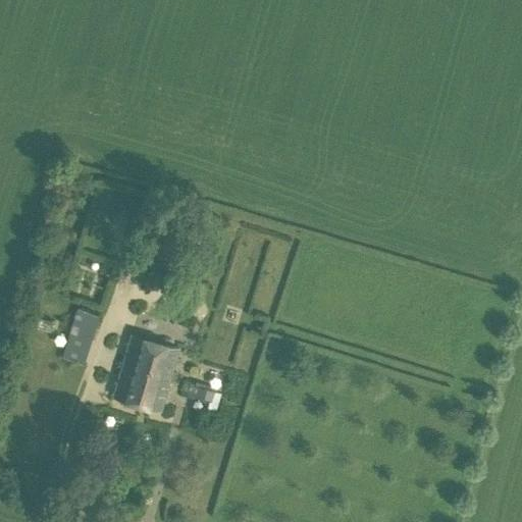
[(84,363),(98,314),(77,308),(62,356),(84,363)]
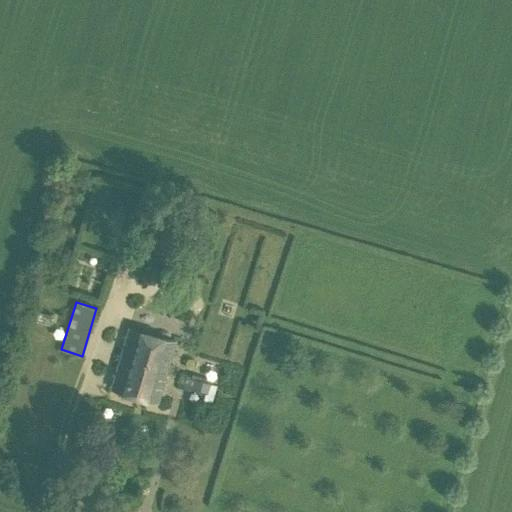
[(157,401),(175,341),(129,327),(111,387),(157,401)]
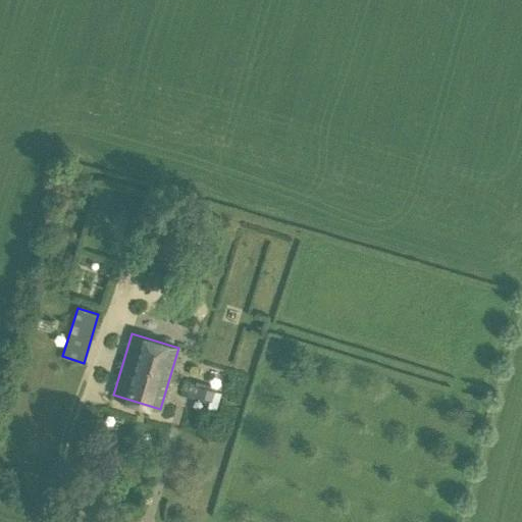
[(213,414),(220,392),(190,382),(187,393),(209,400),(206,412),(213,414)]
